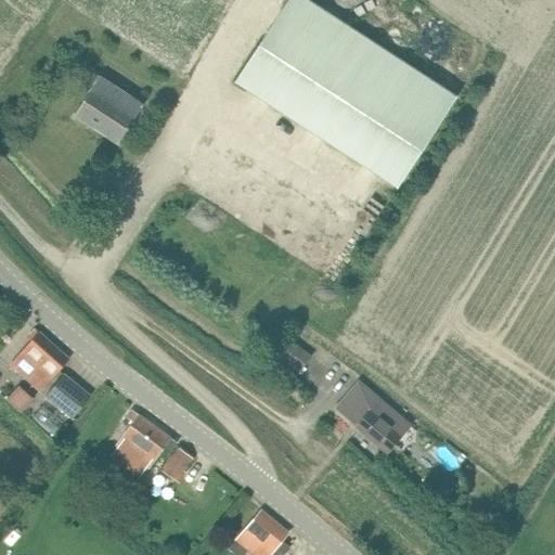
[(287,0),(234,82),(397,189),(456,98),(306,0),(287,0)]
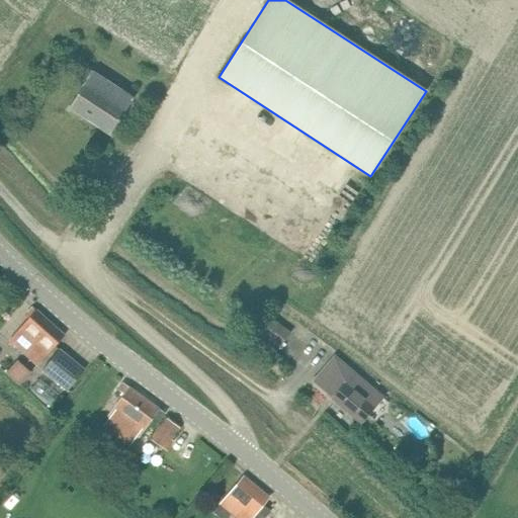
[(110,135),(134,99),(83,66),(73,81),(82,87),(69,108),(110,135)]
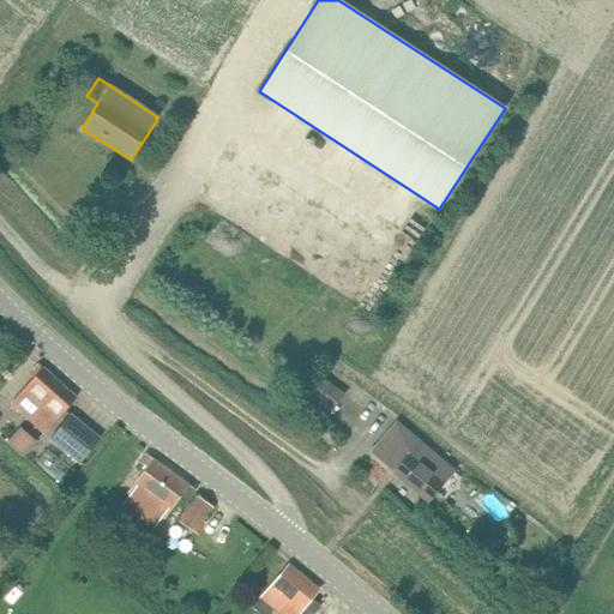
[(44,434),(49,427),(76,398),(38,365),(34,371),(37,373),(10,403),(44,434)]
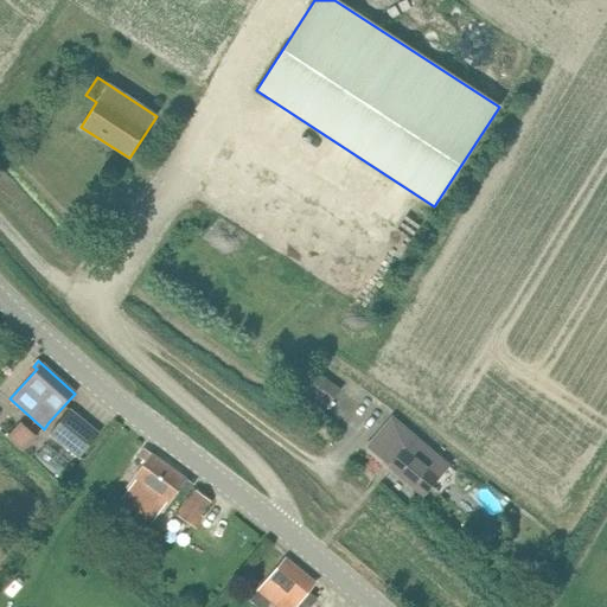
[(326,409),(340,393),(315,371),(301,389),(326,409)]
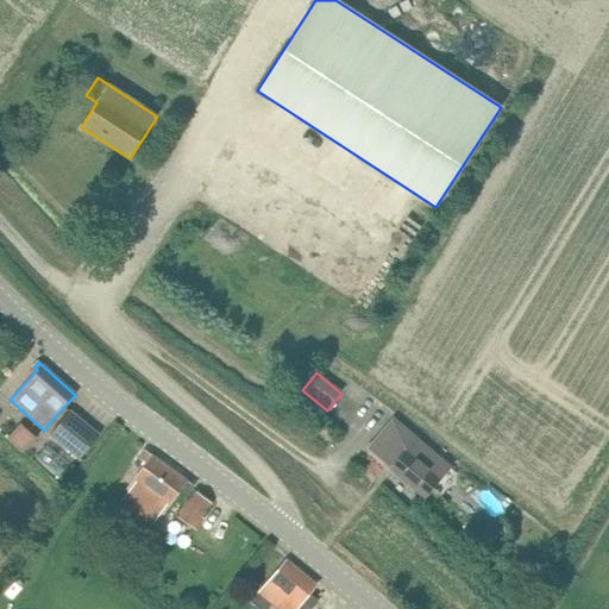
[(80,459),(85,454),(99,437),(69,412),(50,435),(80,459)]
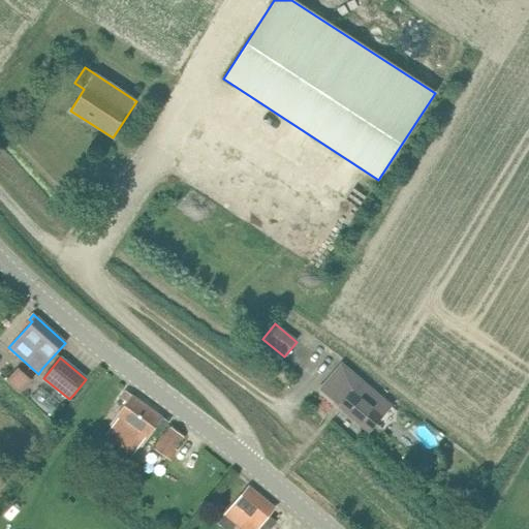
[(370,433),(392,407),(341,365),(319,391),(370,433)]
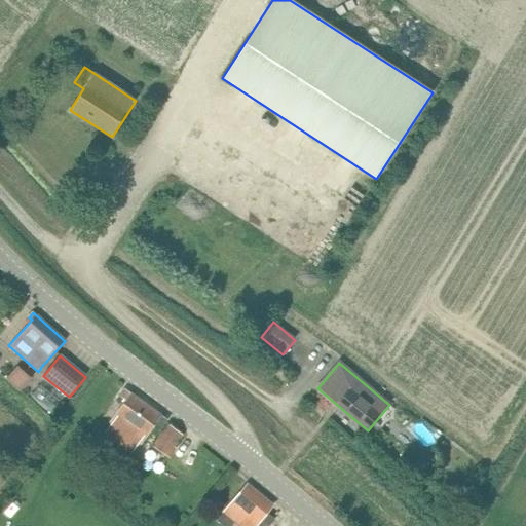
[(160,430),(167,420),(124,389),(119,396),(125,401),(109,423),(140,446),(154,426),(160,430)]
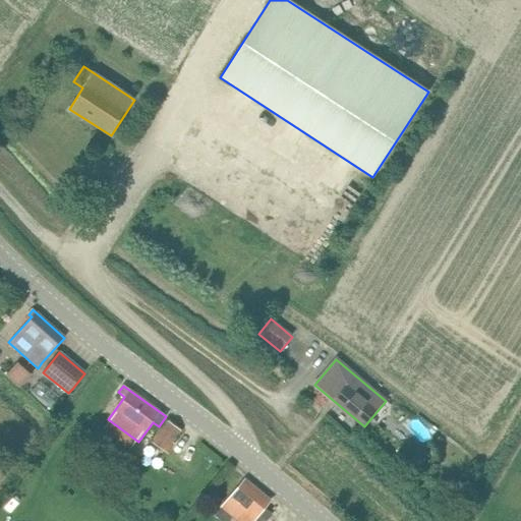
[(165,452),(180,430),(167,421),(152,442),(165,452)]
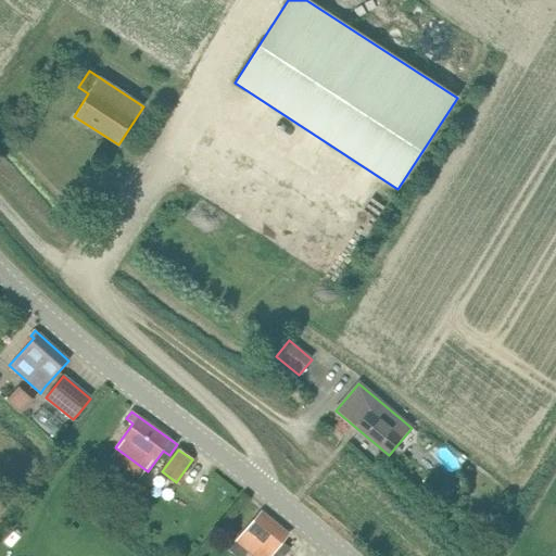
[(262,512),(237,543),(229,552),(235,555),(244,555),(249,553),(252,555),(283,555),(290,550),(282,543),(289,534),(262,512)]
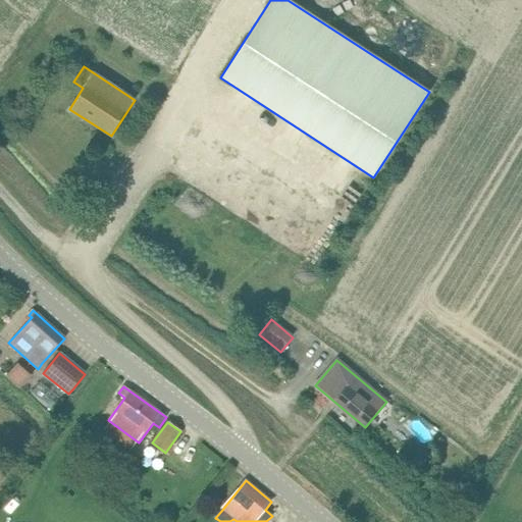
[(11,508),(20,514),(30,502),(20,494),(11,508)]
